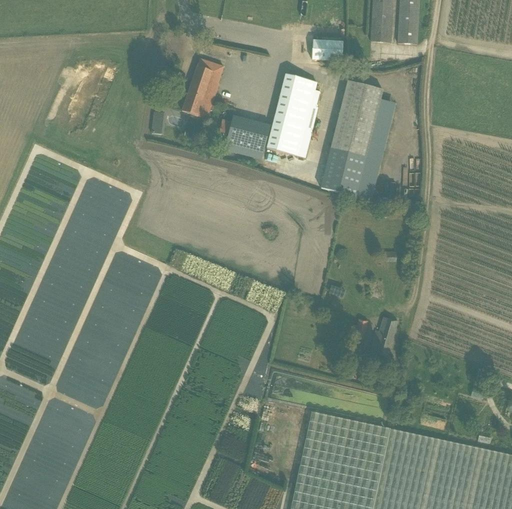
[(372,0),(371,41),(390,42),(392,0),(399,0),(397,42),(417,43),(419,0),(372,0)]
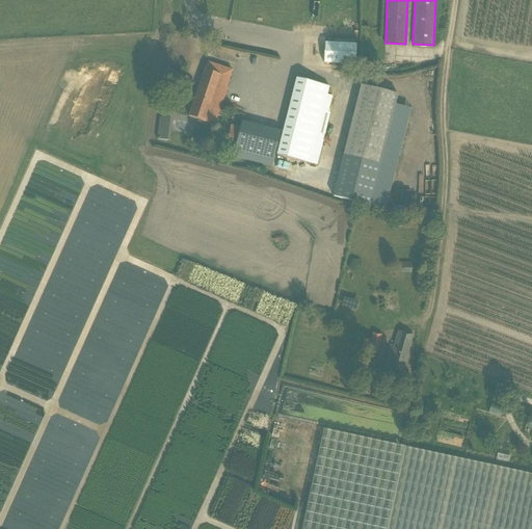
[(325,40),(323,60),(355,62),(356,42),(325,40)]
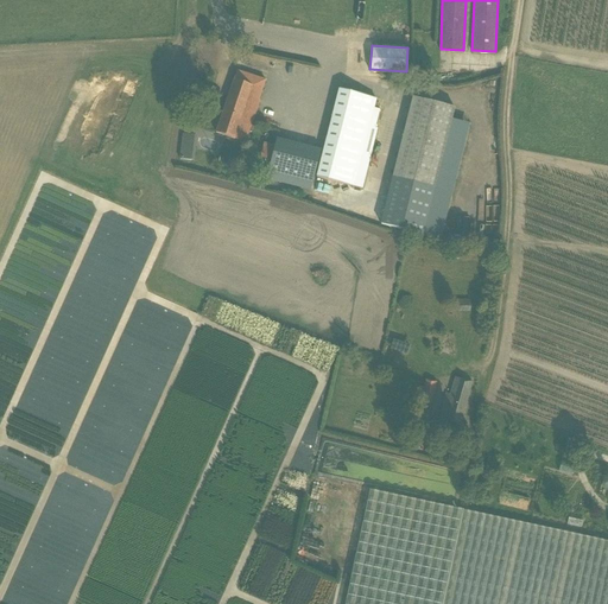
[(236,68),(216,129),(235,137),(246,140),(251,125),(260,97),(259,96),(265,77),(236,68)]
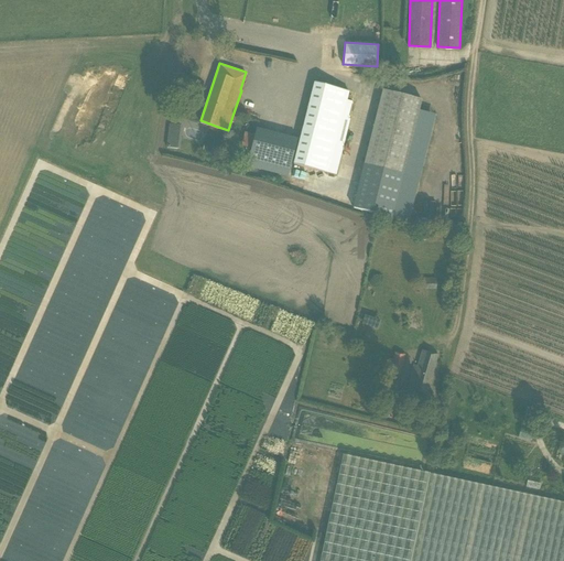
[(347,98),(348,89),(314,81),(300,138),(293,162),(327,171),(334,144),(343,147),(350,118),(343,116),(347,98)]
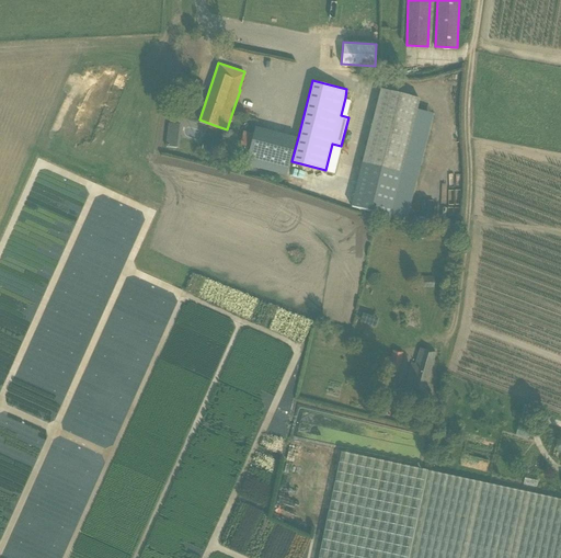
[(380,88),(352,205),(390,215),(416,109),(420,98),(380,88)]
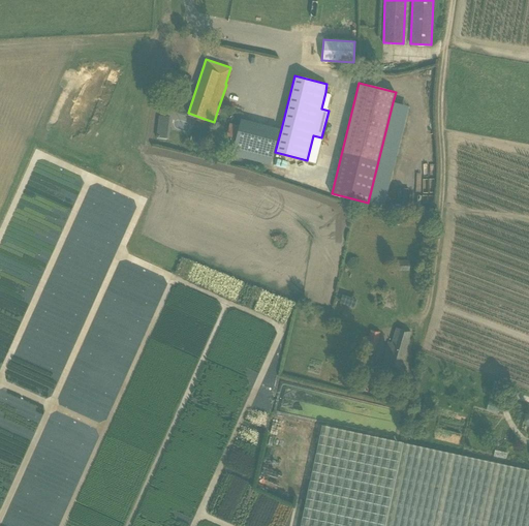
[(410,106),(393,102),(368,203),(384,206),(410,106)]
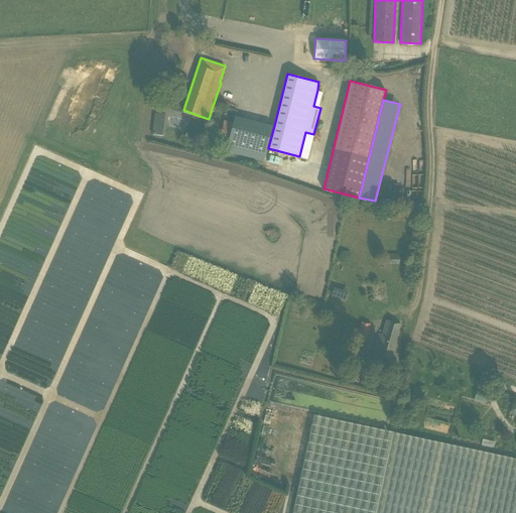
[(154,132),(166,133),(166,111),(154,111),(154,132)]
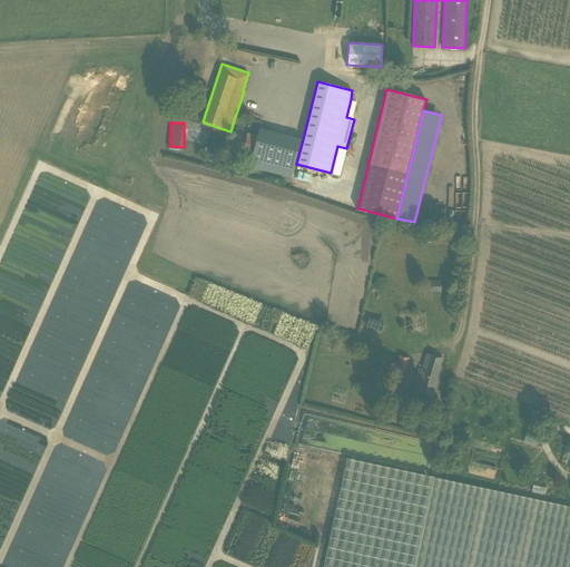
[(303,139),(259,128),(249,169),(293,179),(296,164),(303,139)]
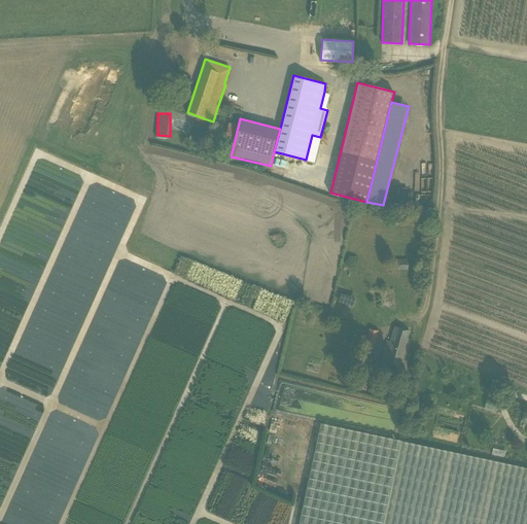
[(403,211),(388,216),(391,225),(407,220),(403,211)]
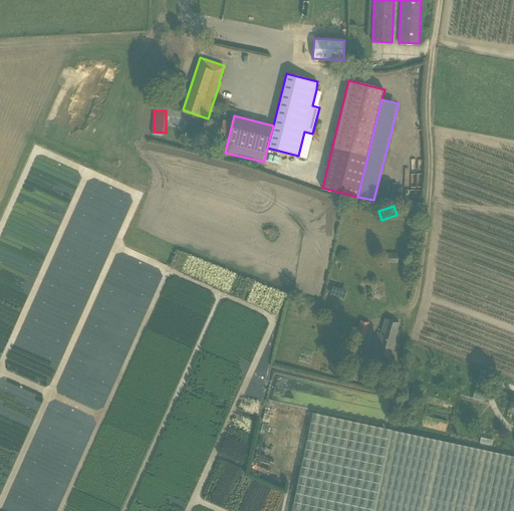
[(382,252),(382,262),(398,261),(398,252),(382,252)]
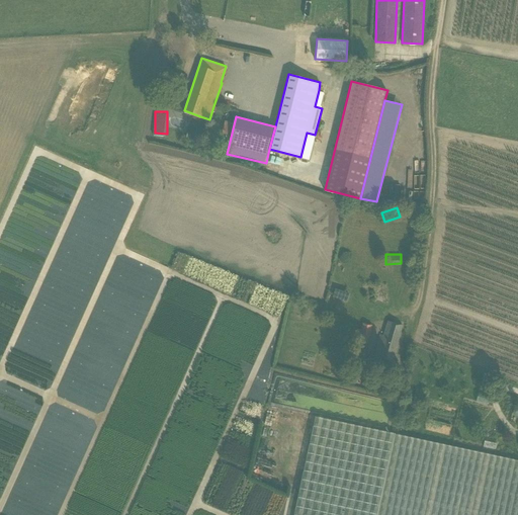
[(391,362),(403,324),(387,320),(383,334),(380,333),(371,365),(382,368),(384,361),(391,362)]
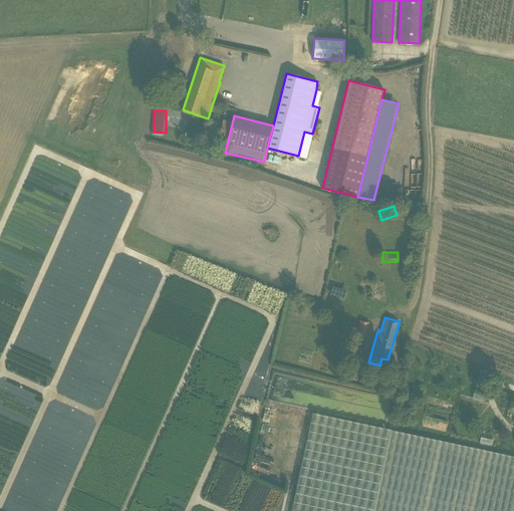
[(363,354),(361,353),(366,332),(356,330),(352,351),(346,375),(357,378),(363,354)]
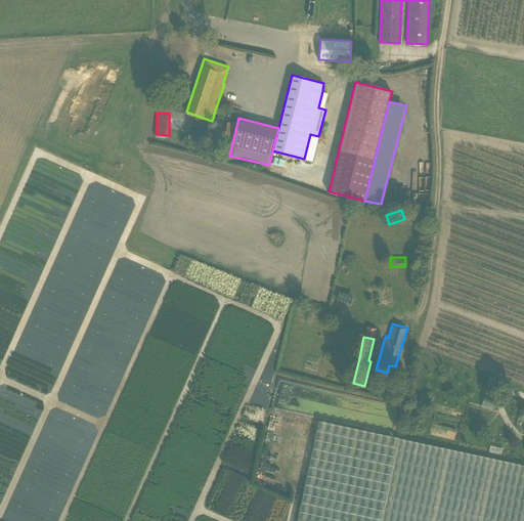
[(523,520),(523,464),(318,421),(297,520),(523,520)]
